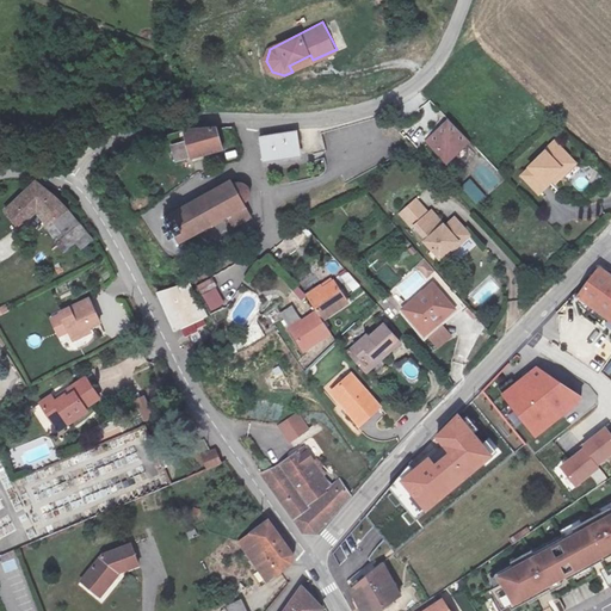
[(439,152),(457,152),(456,144),(469,133),(454,117),(448,123),(444,119),(430,131),(439,142),(439,152)]
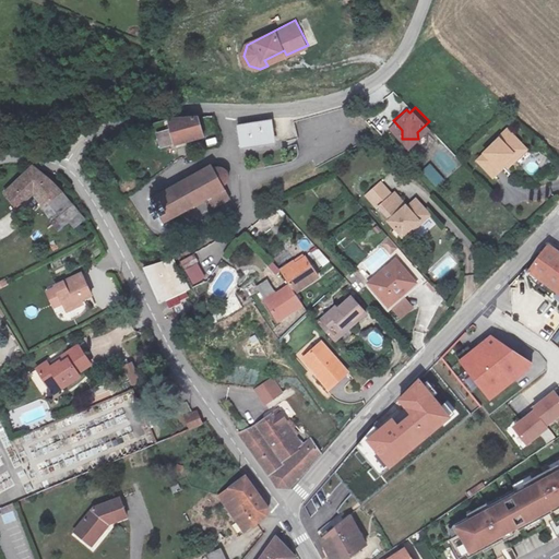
[(198,115),(168,120),(173,137),(201,130),(198,115)]
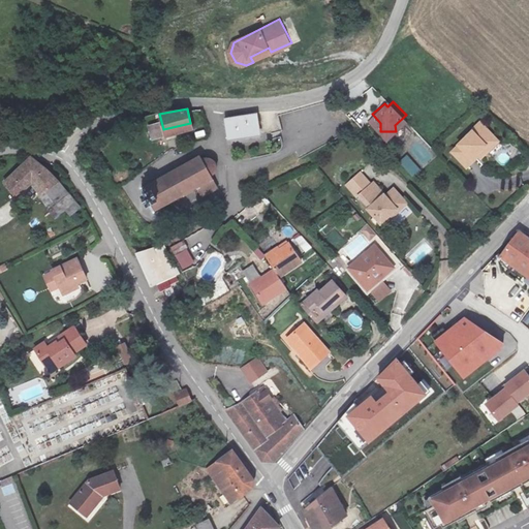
[(267,111),(235,115),(237,136),(269,133),(267,111)]
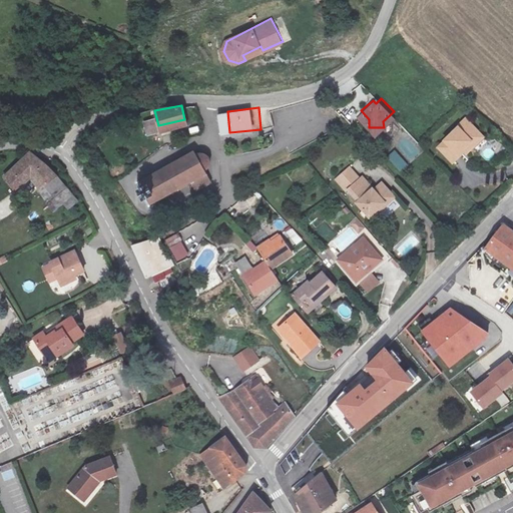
[(398,115),(394,111),(383,121),(384,127),(398,115)]
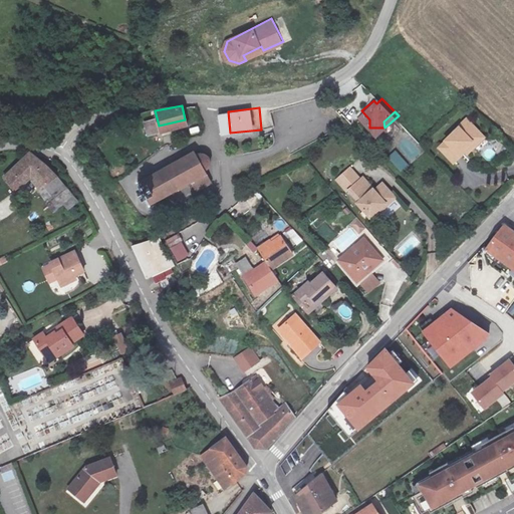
[(448,138),(442,144),(456,159),(468,147),(470,150),(478,141),(472,135),(480,126),(469,114),(460,123),(461,124),(448,137),(448,138)]
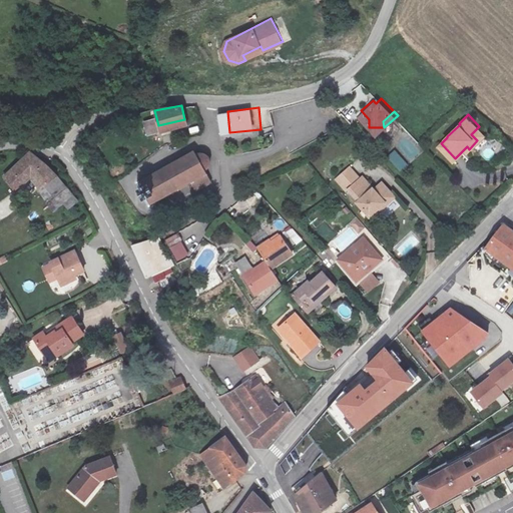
[(485,132),(479,126),(471,134),(477,140),(485,132)]
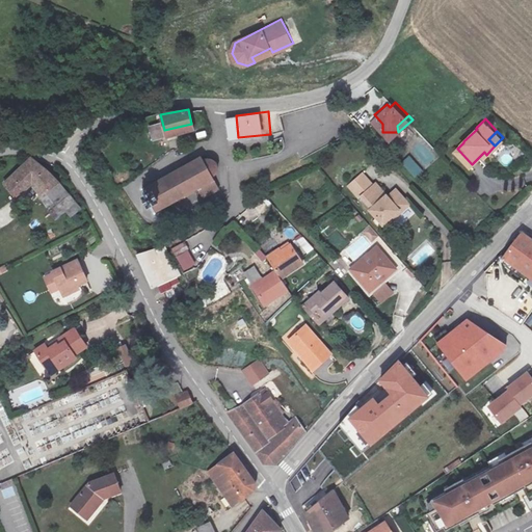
[(424,155),(434,153),(432,141),(421,143),(424,155)]
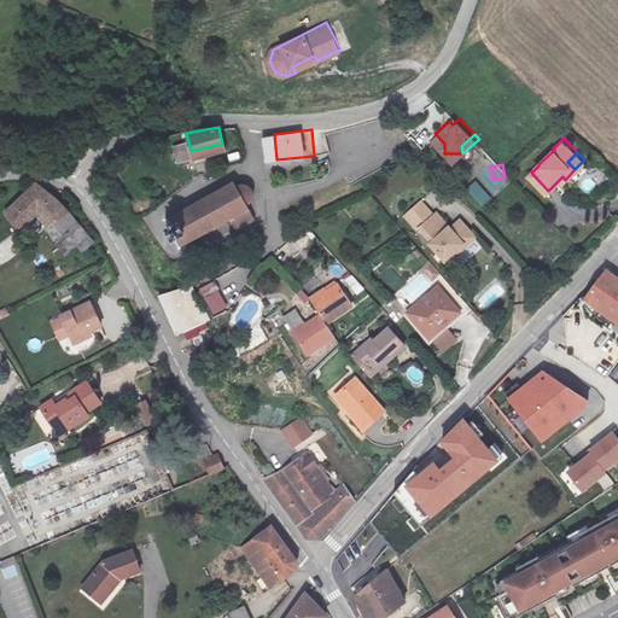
[(237,169),(157,213),(175,243),(233,214),(239,223),(257,214),(251,203),(258,198),(262,193),(262,188),(260,182),(255,176),(249,174),(240,175),(237,169)]
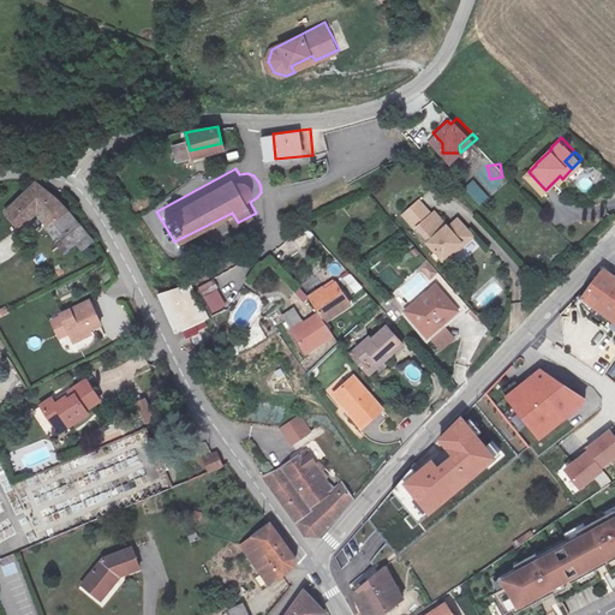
[(473,179),(464,189),(481,206),(490,196),(473,179)]
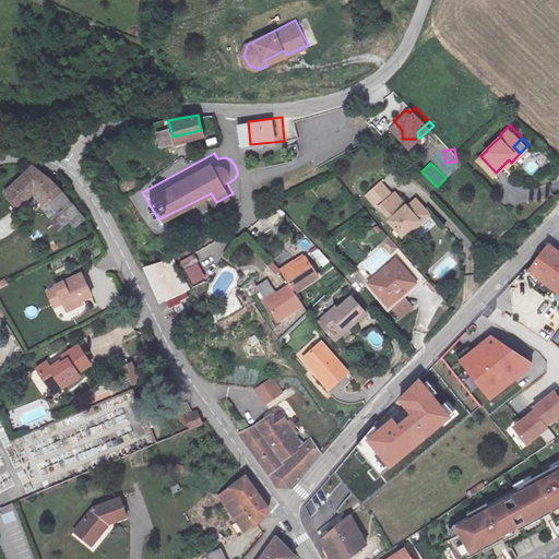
[(42,206),(59,194),(31,167),(4,191),(15,205),(32,192),(42,206)]
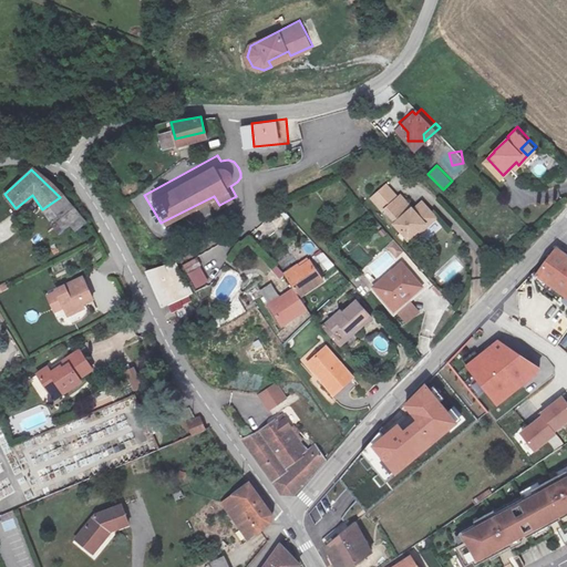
[(422,230),(432,223),(429,220),(437,213),(428,202),(419,209),(405,195),(403,197),(392,185),(378,197),(388,208),(391,208),(402,222),(400,224),(415,240),(424,233),(422,230)]
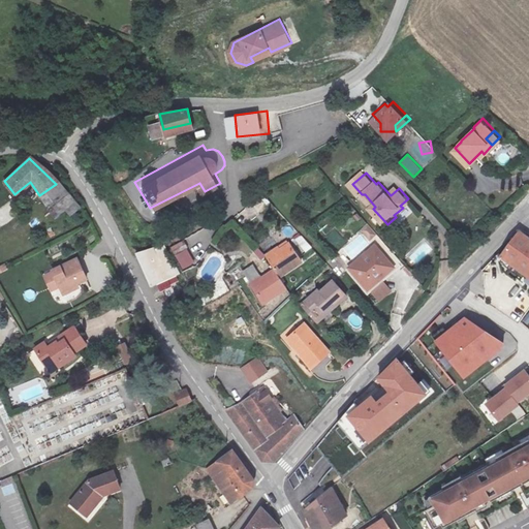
[(56,184),(39,195),(52,217),(64,209),(68,215),(84,205),(78,195),(71,200),(56,184)]
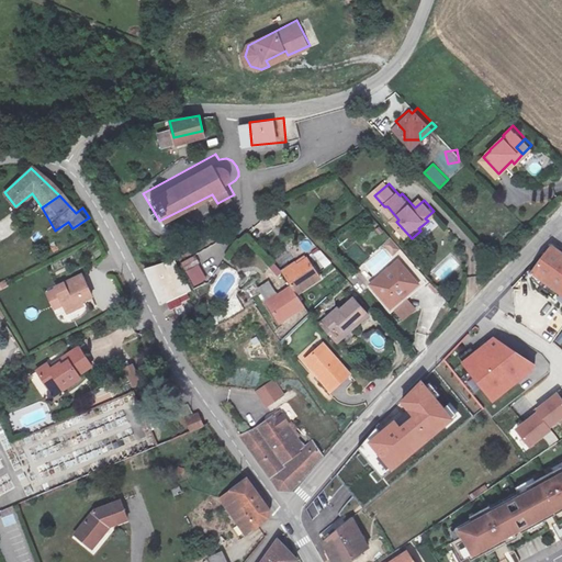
[(438,215),(434,211),(425,218),(428,221),(430,223),(438,215)]
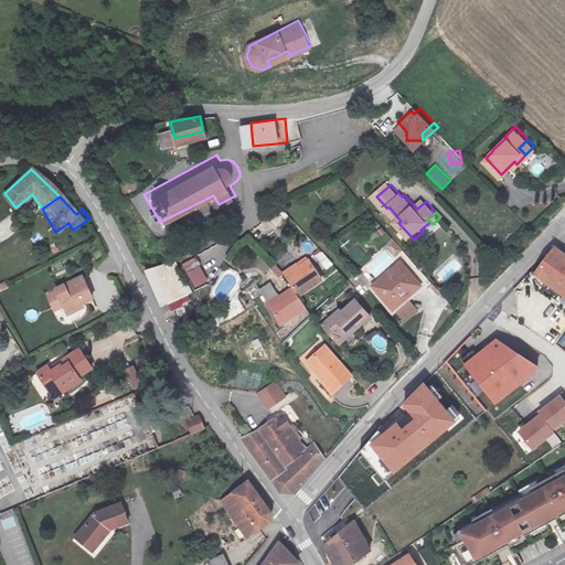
[(536,265),(564,285),(564,246),(557,242),(536,265)]
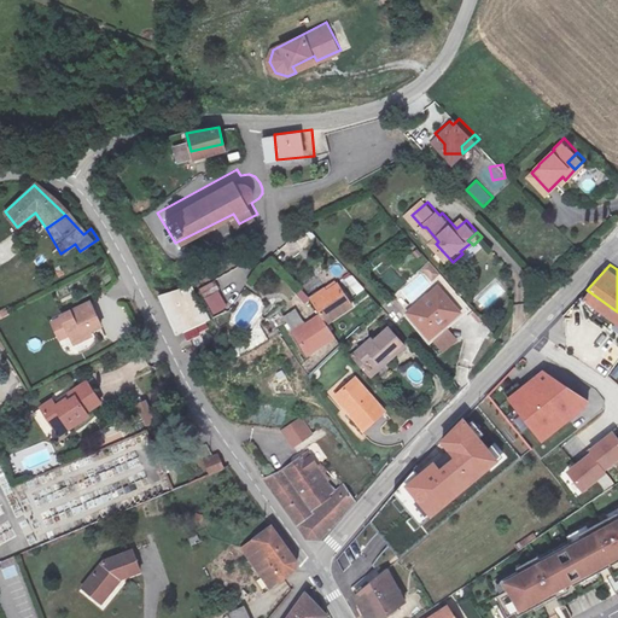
[(326,308),(332,315),(360,292),(342,272),(315,296),(326,308)]
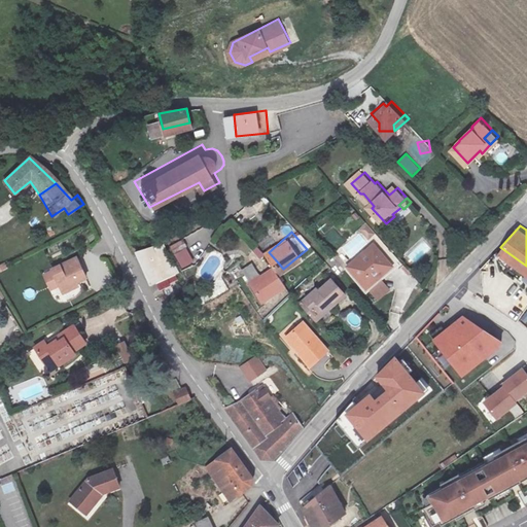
[(377,245),(351,267),(370,289),(396,268),(377,245)]
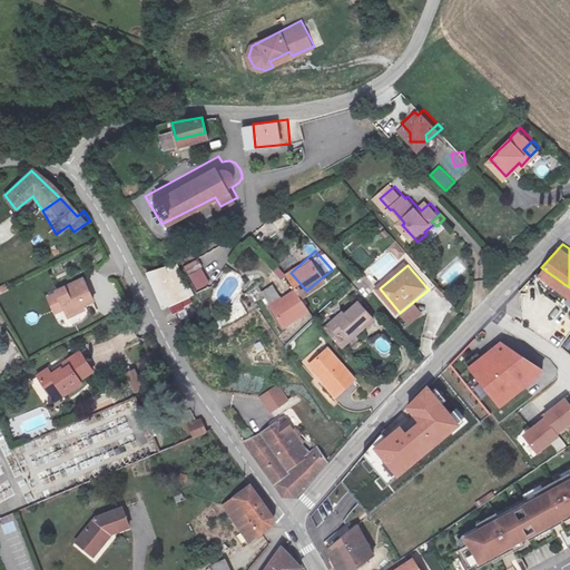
[(146,276),(166,311),(173,307),(180,322),(192,315),(183,301),(194,295),(177,269),(169,273),(166,267),(146,276)]
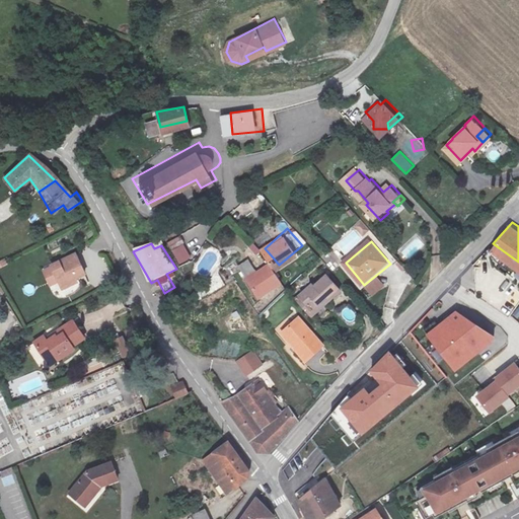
[(179,264),(192,258),(186,243),(173,248),(179,264)]
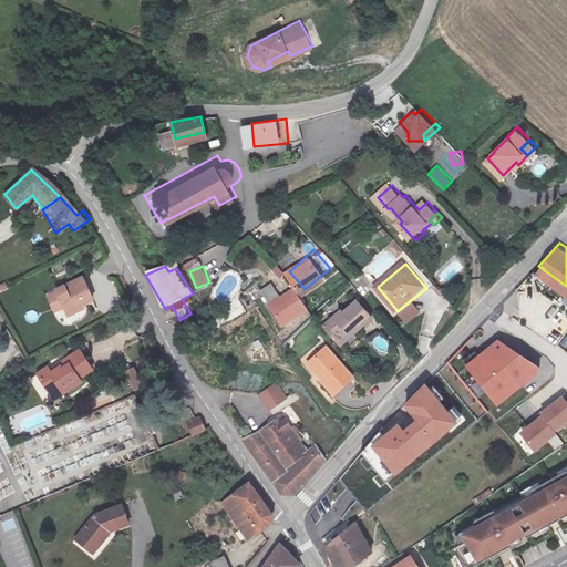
[(81,277),(55,289),(65,310),(91,297),(81,277)]
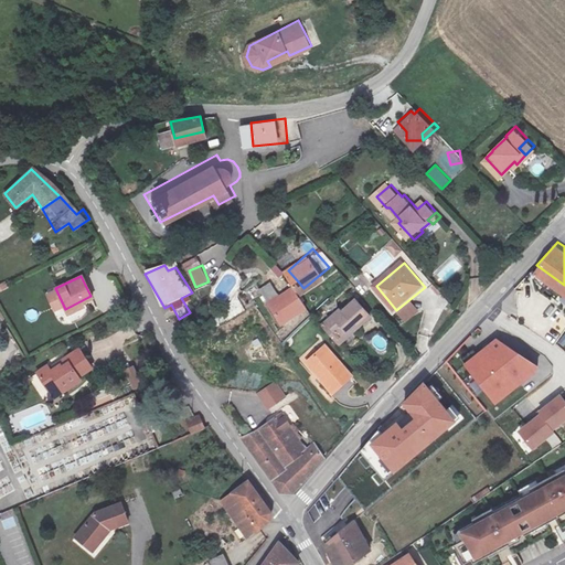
[(312,298),(304,288),(298,281),(275,299),(288,317),(312,298)]
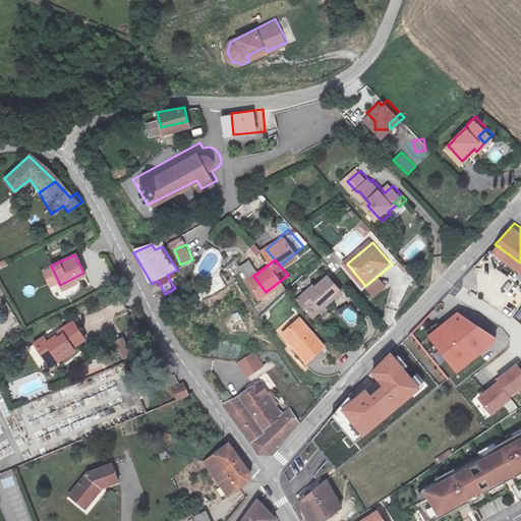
[(508,298),(506,300),(514,310),(520,304),(520,292),(504,272),(494,281),(508,298)]
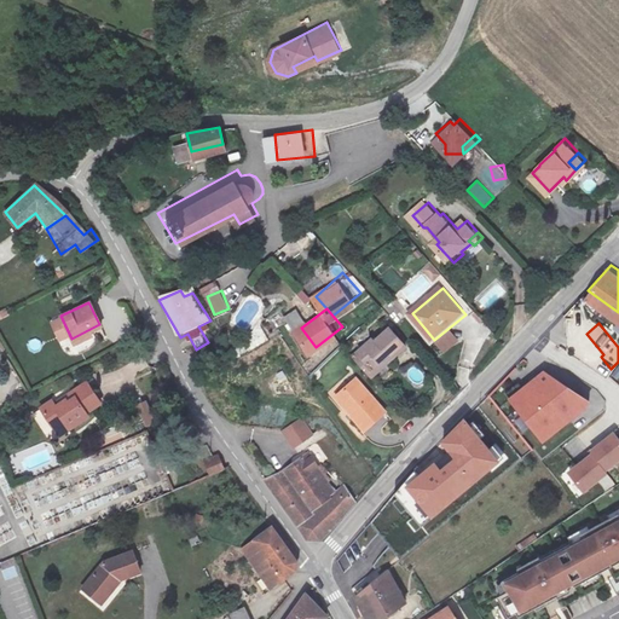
[(374,333),(358,346),(372,364),(389,351),(392,353),(406,341),(392,324),(377,336),(374,333)]
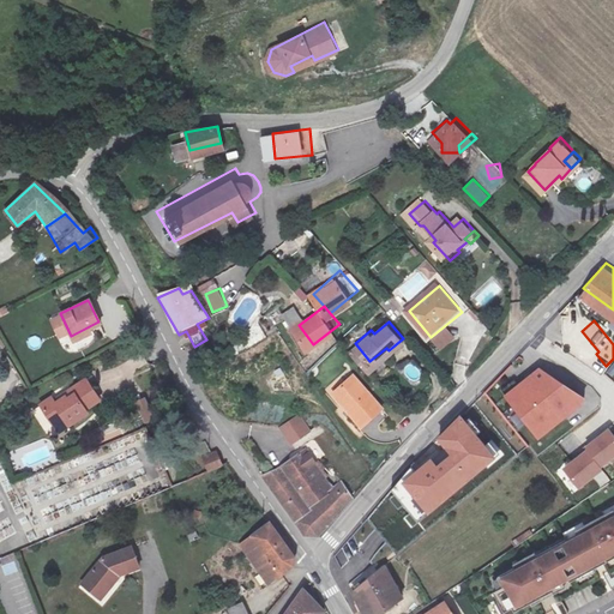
[(507,395),(540,439),(587,401),(541,371),(507,395)]
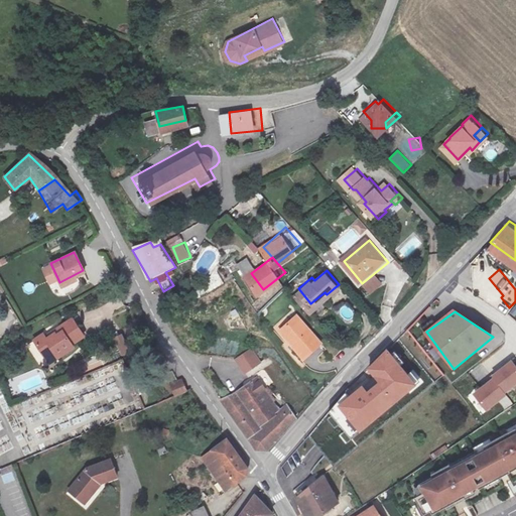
[(301,315),(284,331),(308,358),(326,343),(301,315)]
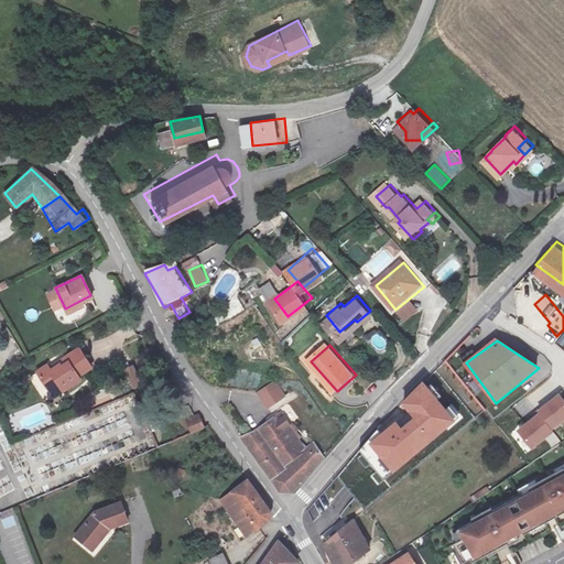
[(39,373),(50,392),(60,387),(63,392),(79,381),(77,377),(91,368),(87,358),(83,360),(78,351),(68,357),(71,362),(64,366),(63,364),(52,370),(50,367),(39,373)]
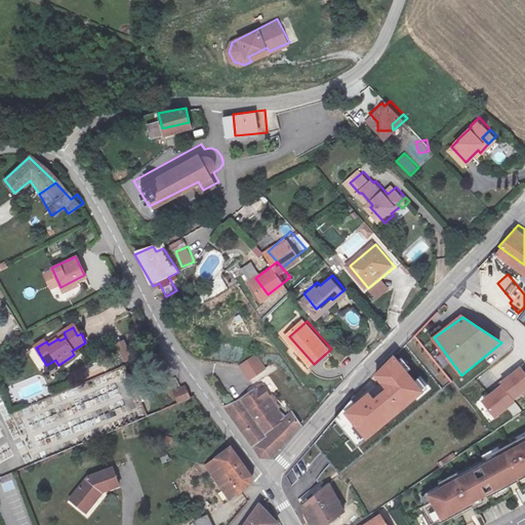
[(188,345),(198,359),(207,353),(198,337),(188,345)]
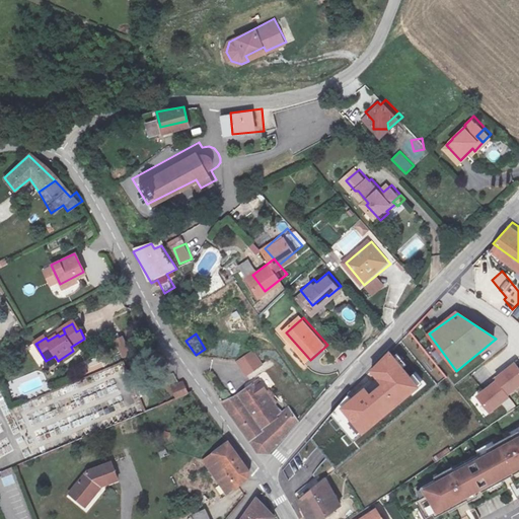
[(123,359),(132,354),(123,336),(113,341),(123,359)]
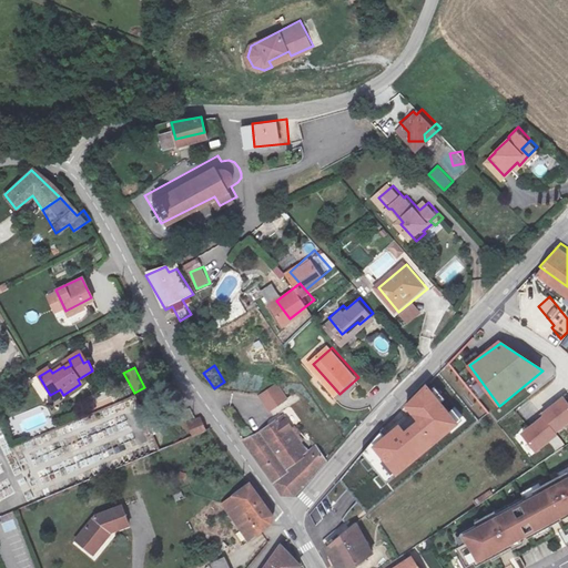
[(270,412),(288,398),(276,382),(257,396),(270,412)]
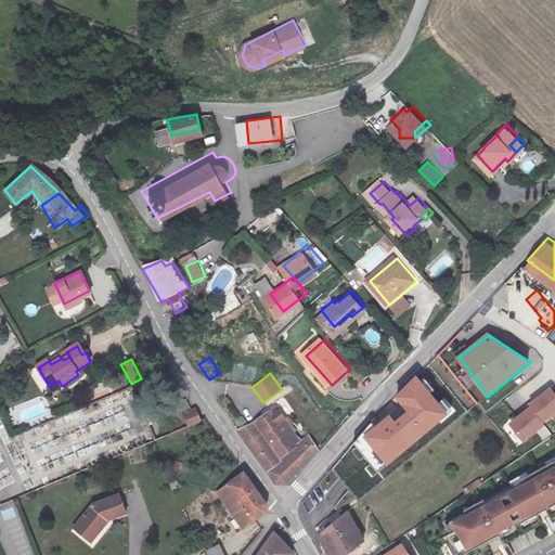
[(355,441),(378,469),(449,411),(414,373),(395,397),(405,410),(396,418),(386,410),(355,441)]
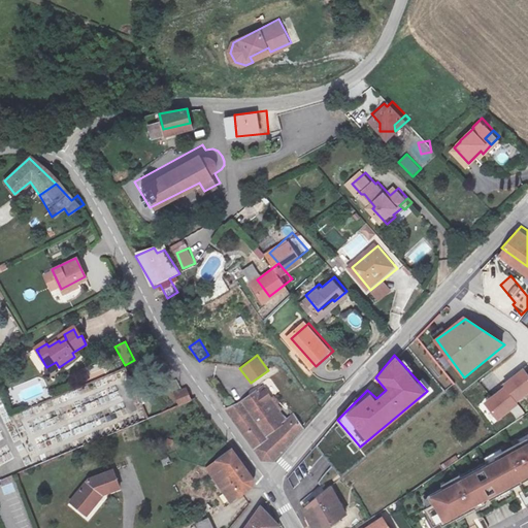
[(50,372),(59,367),(56,362),(46,367),(50,372)]
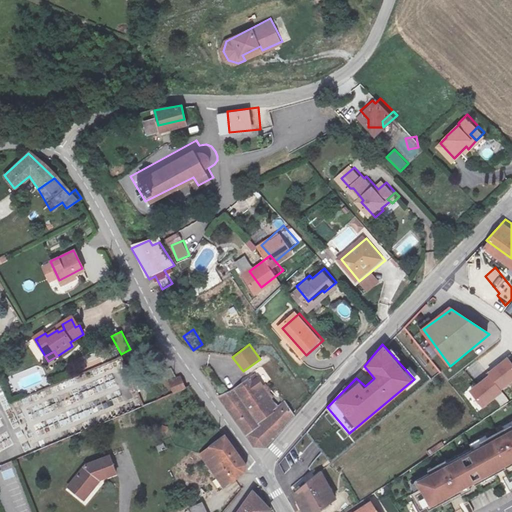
[(488,372),(501,388),(511,379),(511,364),(507,358),(488,372)]
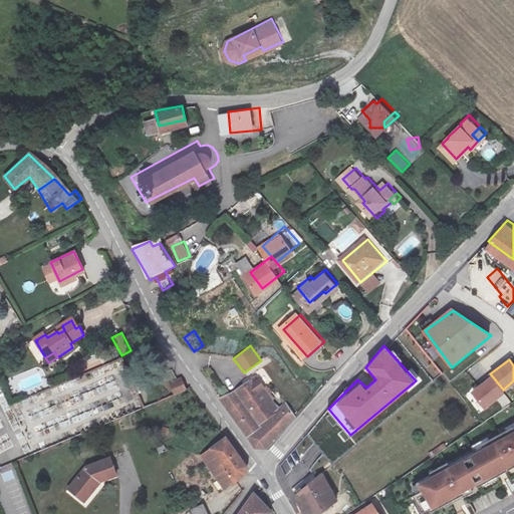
[(471,393),(484,409),(503,394),(490,377),(471,393)]
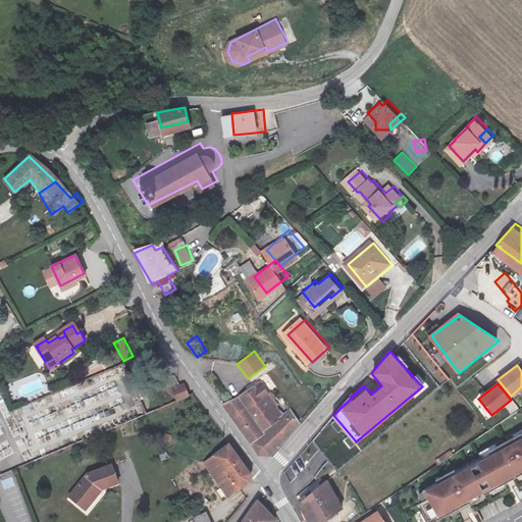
[(180,402),(191,398),(188,386),(176,390),(180,402)]
